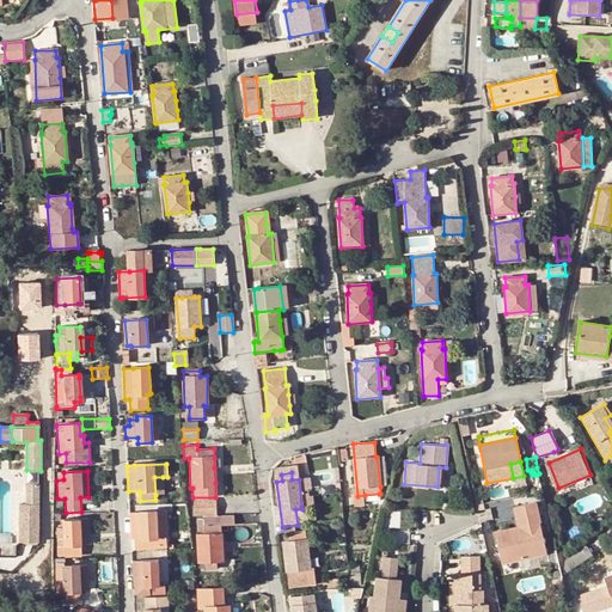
[(19,542),(41,540),(40,477),(26,477),(26,502),(19,502),(19,542)]
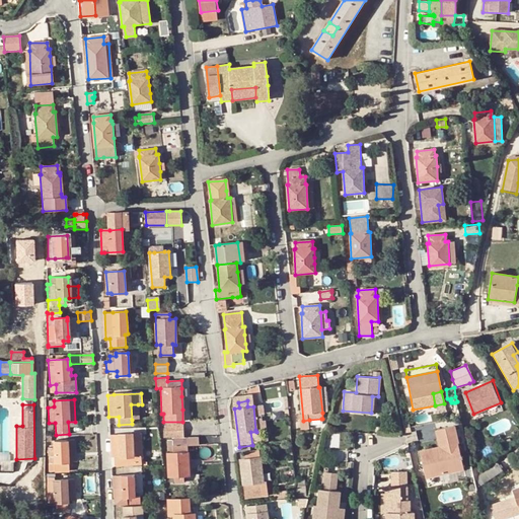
[(258,405),(253,406),(255,430),(262,430),(258,405)]
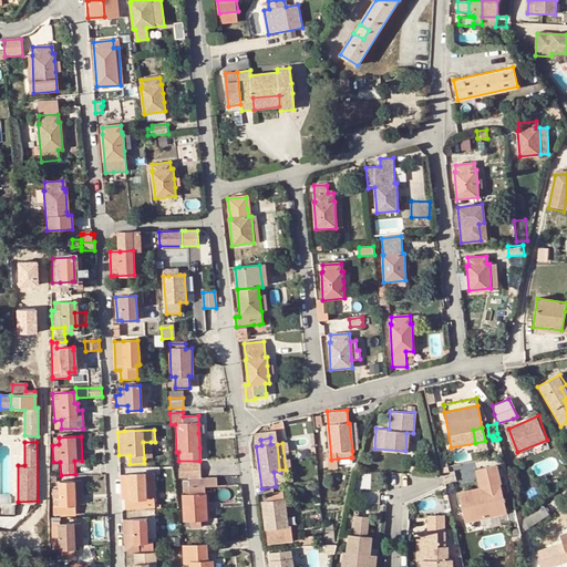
[(351,457),(338,459),(338,467),(352,466),(351,457)]
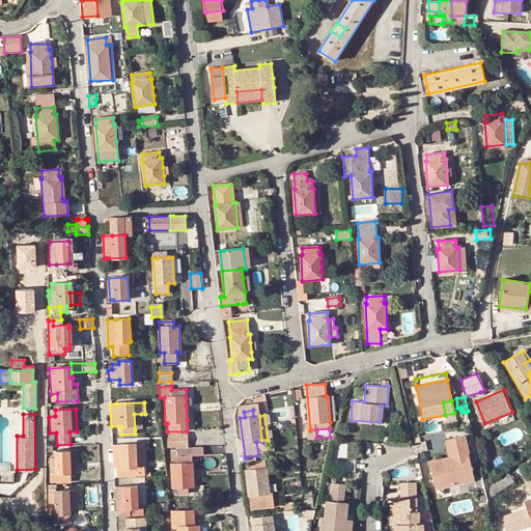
[(167,439),(168,447),(187,447),(187,434),(169,434),(169,439),(167,439)]
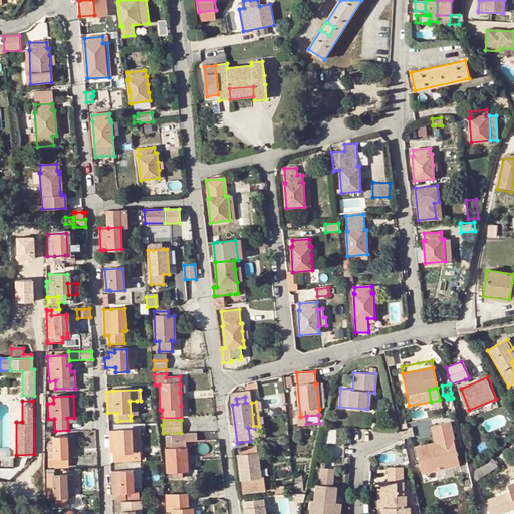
[(436,443),(416,447),(422,472),(459,464),(450,422),(432,425),(434,435),(442,433),(444,441),(436,443)]
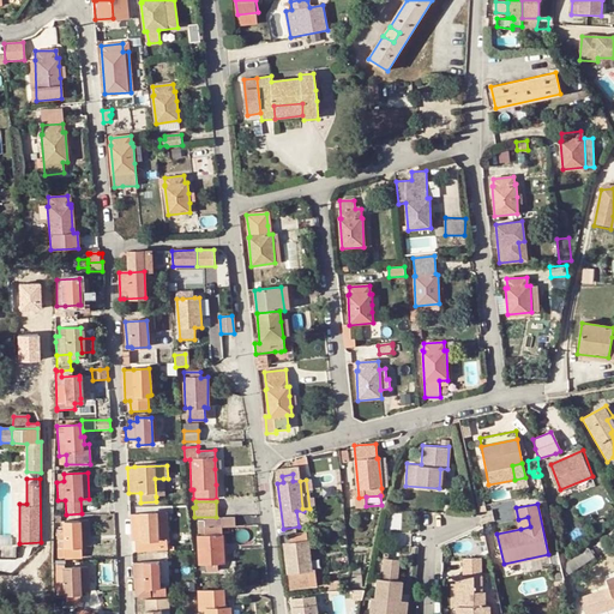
[(387,528),(403,529),(403,513),(389,512),(387,528)]
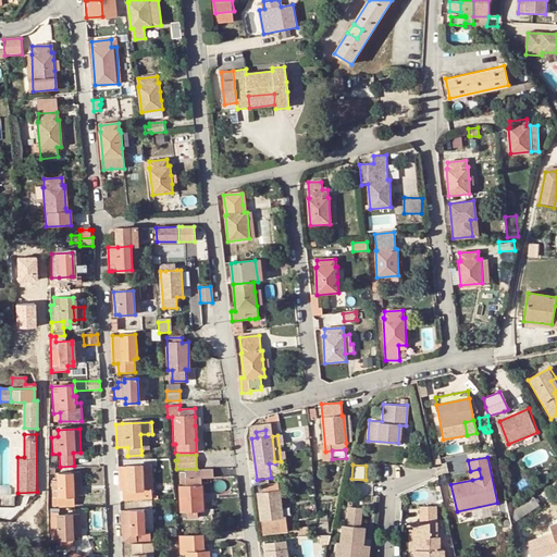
[(143,490),(141,466),(119,467),(120,491),(123,491),(123,502),(151,499),(151,490),(143,490)]
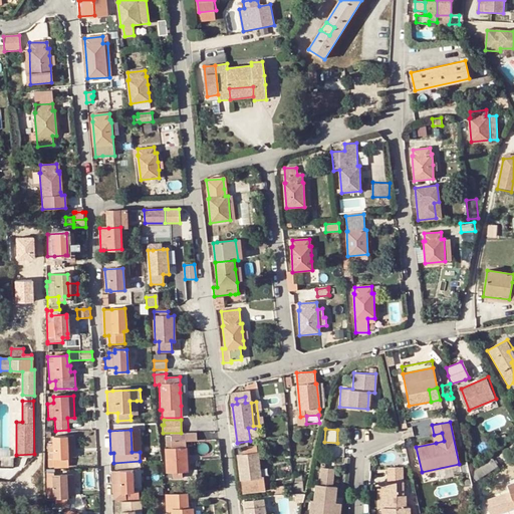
[(132,452),(140,452),(141,452),(140,430),(131,430),(132,452)]
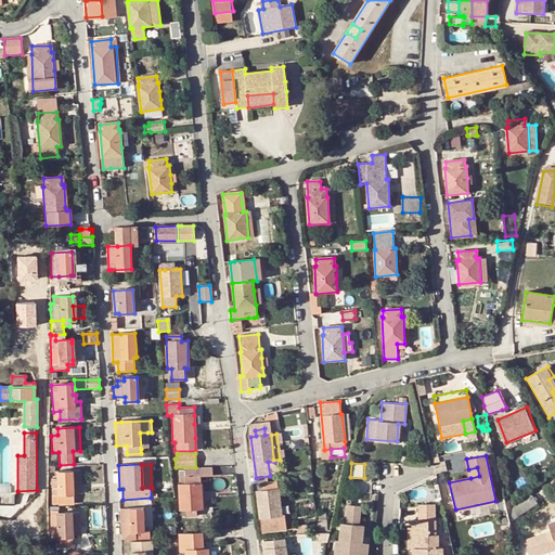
[(477,467),(468,469),(470,478),(479,476),(477,467)]
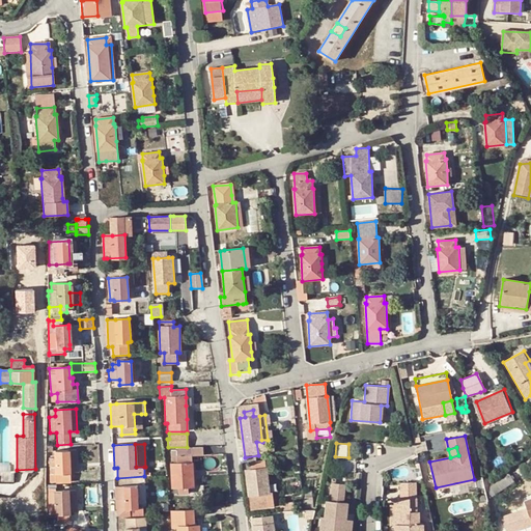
[(191,448),(175,448),(175,456),(171,457),(173,490),(178,490),(189,490),(193,490),(192,456),(191,448)]
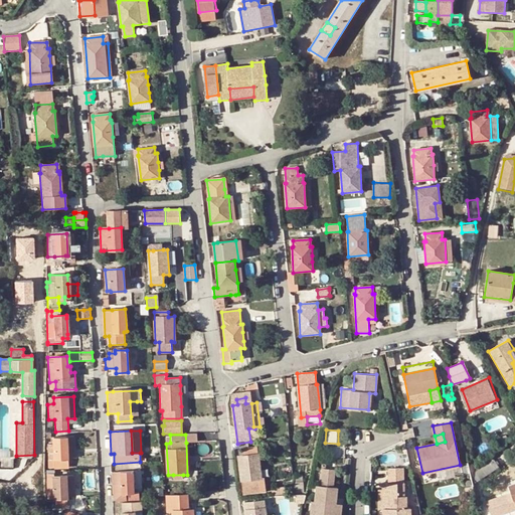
[(66,437),(67,459),(75,459),(73,436),(66,437)]
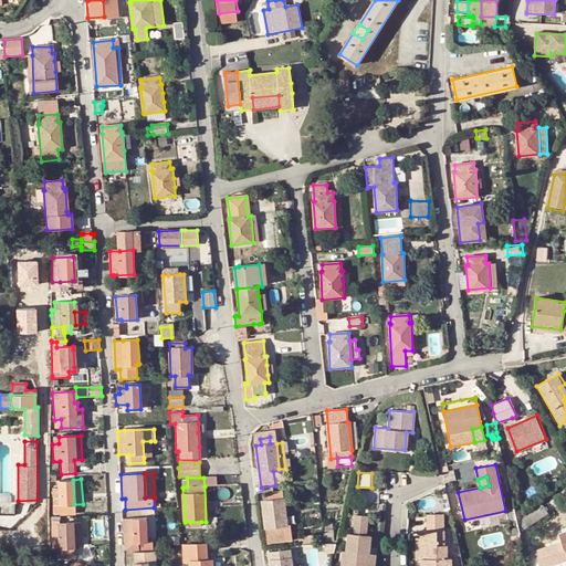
[(74,514),(74,504),(73,480),(59,481),(59,488),(52,489),(53,514),(74,514)]
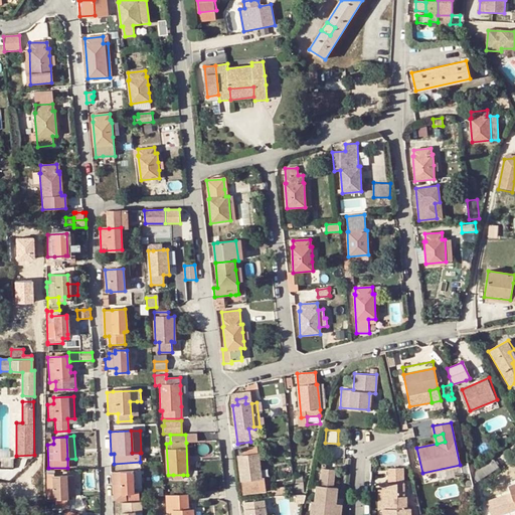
[(267,439),(260,440),(263,447),(269,446),(267,439)]
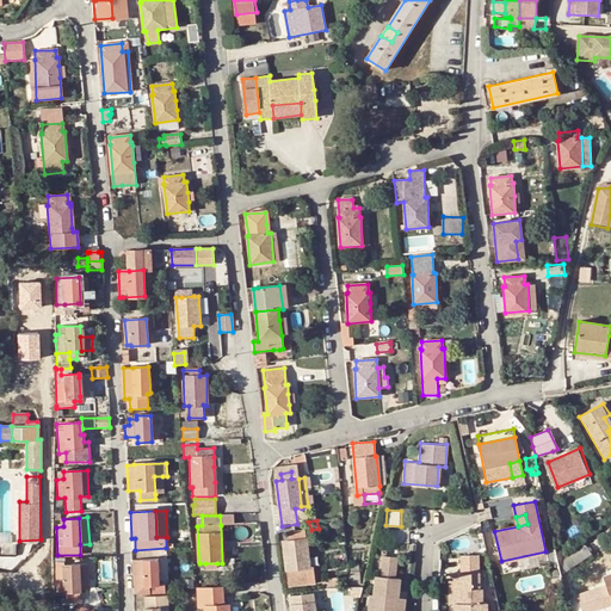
[(10,523),(4,525),(8,539),(14,537),(10,523)]
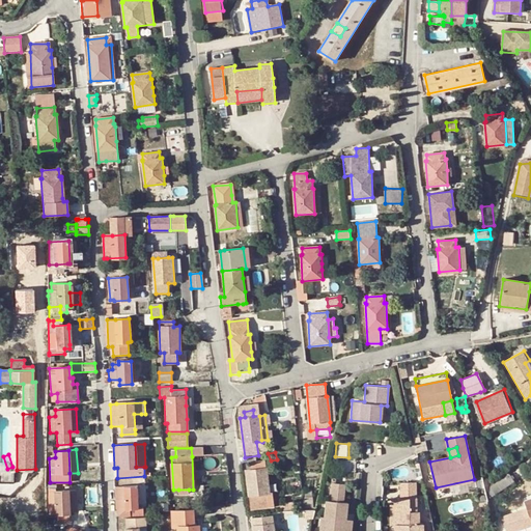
[(251,464),(251,470),(246,471),(250,510),(268,508),(267,494),(270,493),(266,468),(260,468),(259,463),(251,464)]
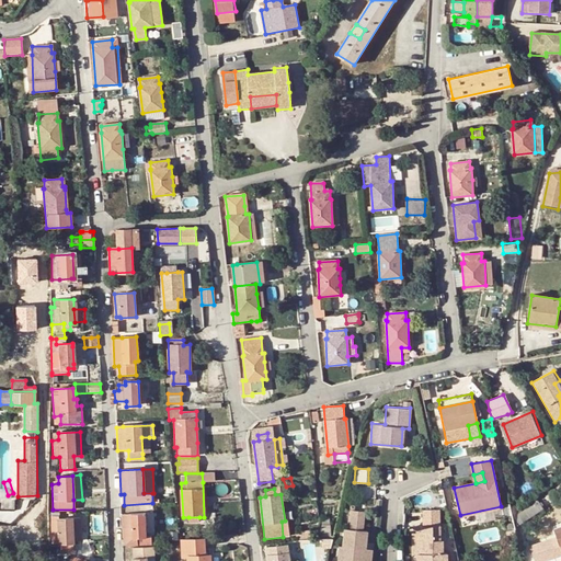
[(514,508),(511,511),(514,527),(523,522),(541,508),(537,501),(517,514),(514,508)]
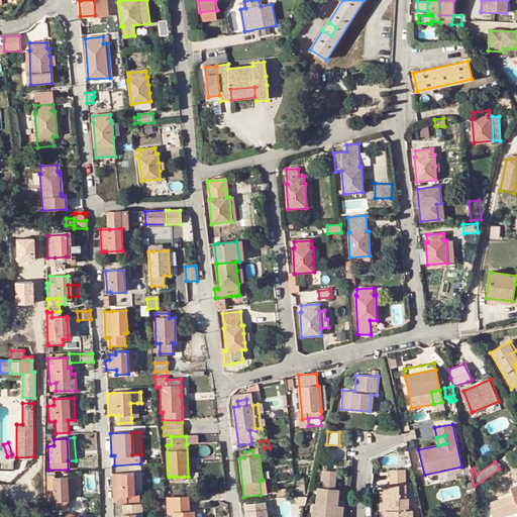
[(302,472),(309,473),(311,473),(311,464),(301,464),(300,472),(302,472)]
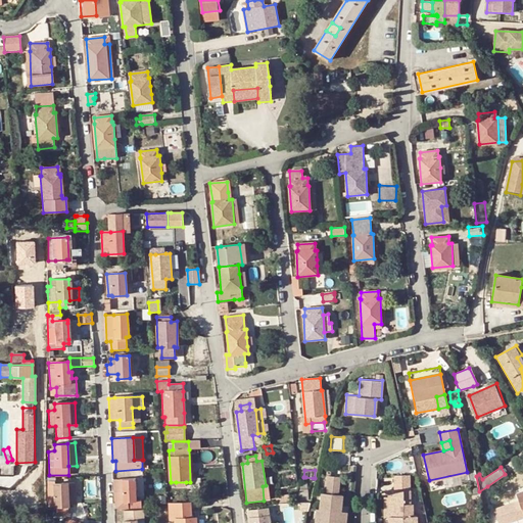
[(328,476),(327,493),(338,494),(339,477),(328,476)]
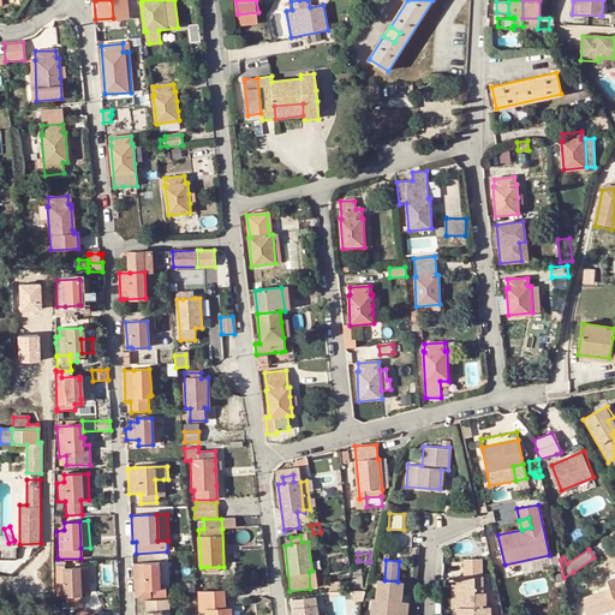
[(465,608),(460,608),(459,614),(493,614),(493,609),(487,609),(487,595),(477,593),(477,578),(483,578),(482,560),(466,560),(466,579),(460,579),(459,593),(461,596),(465,596),(465,608)]
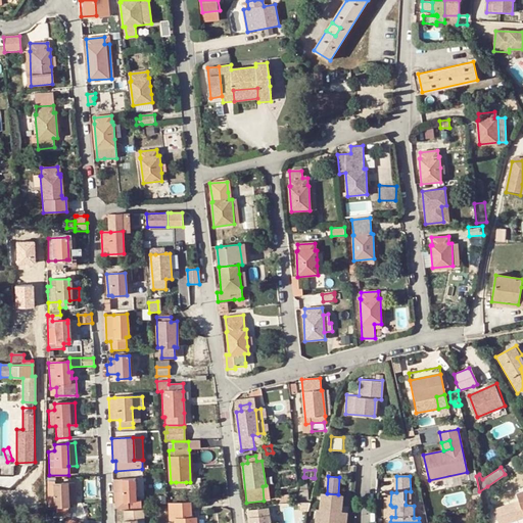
[(136,501),(136,483),(136,479),(113,480),(115,509),(141,509),(141,501),(136,501)]
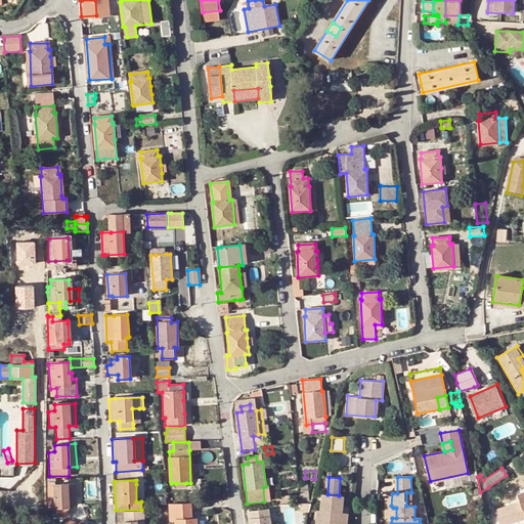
[(68,507),(66,485),(53,485),(53,482),(47,482),(49,508),(56,508),(56,517),(68,516),(68,507)]
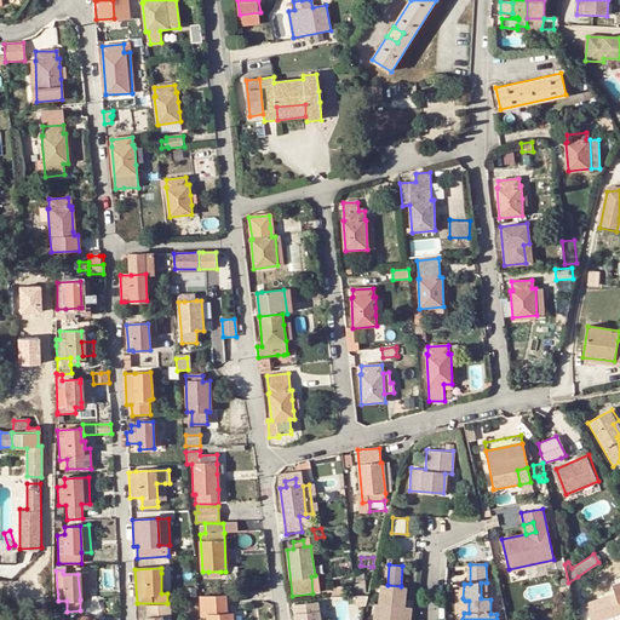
[(87,573),(78,574),(80,600),(89,598),(87,573)]
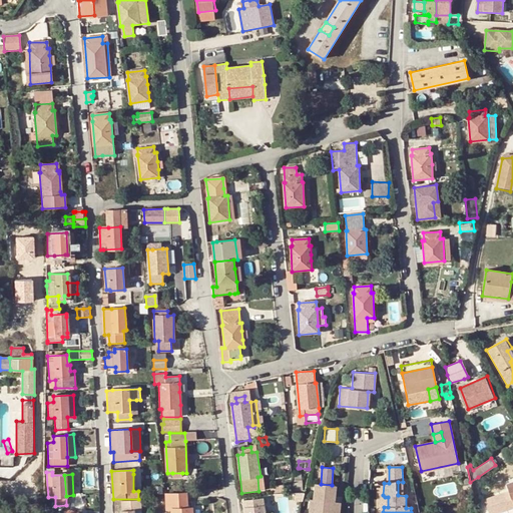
[(141,474),(133,474),(133,491),(138,491),(142,491),(141,474)]
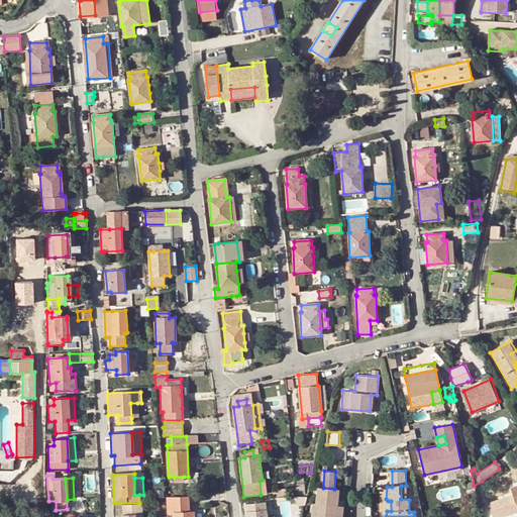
[(488,503),(492,516),(498,516),(516,510),(516,484),(509,487),(512,495),(488,503)]
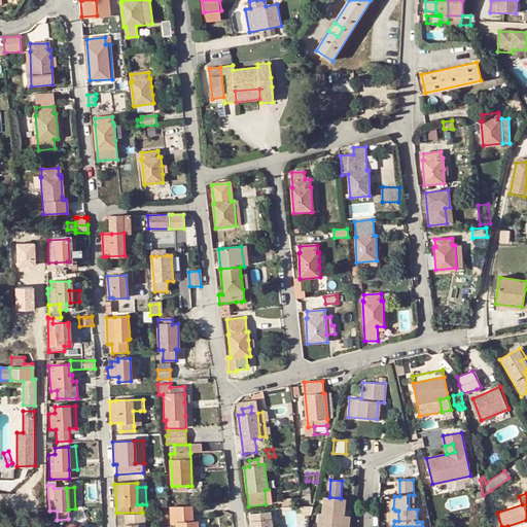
[(319,513),(317,526),(341,526),(343,515),(344,498),(341,498),(329,497),(324,496),(322,512),(319,513)]
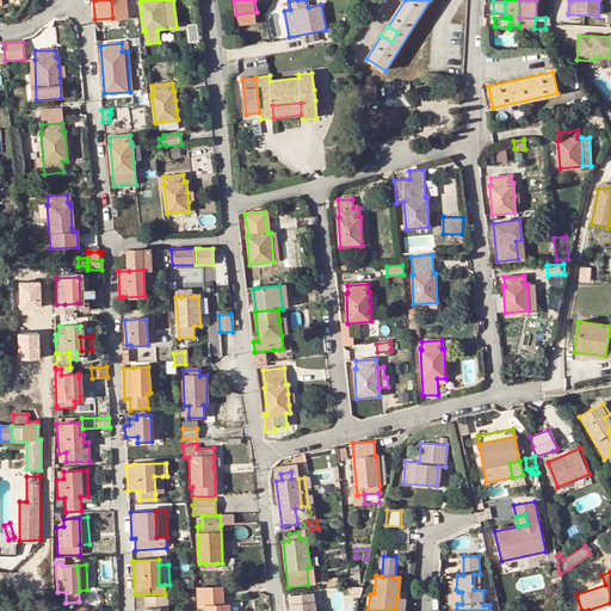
[(329,579),(331,587),(341,585),(340,578),(329,579)]
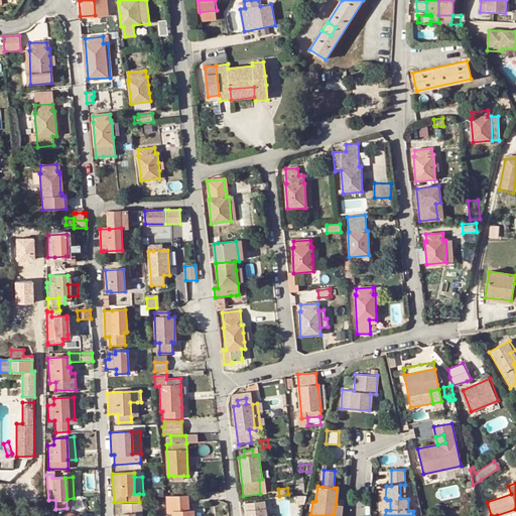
[(155,491),(155,499),(163,499),(163,491),(155,491)]
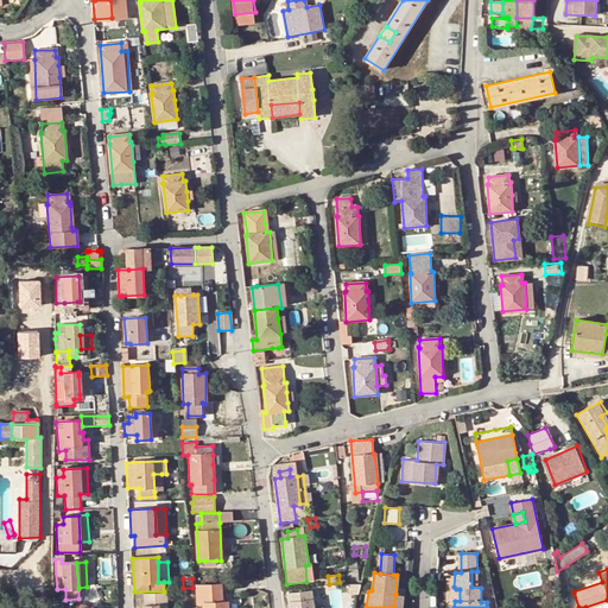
[(359,584),(348,586),(348,595),(359,595),(359,584)]
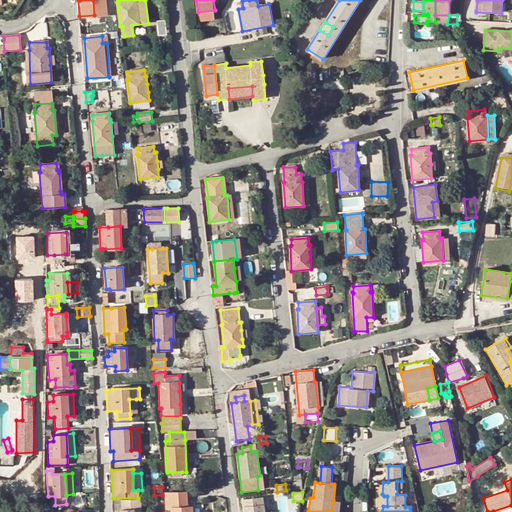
[(191,511),(191,507),(187,508),(187,502),(176,502),(176,493),(165,493),(166,497),(166,511),(191,511)]
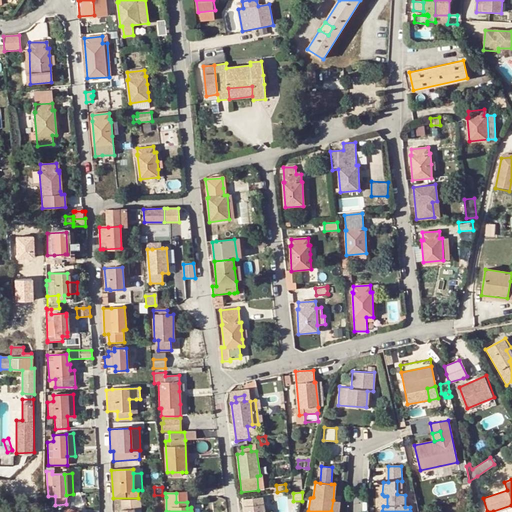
[(384,496),(382,494),(378,495),(378,506),(383,506),(387,506),(387,496),(384,496)]
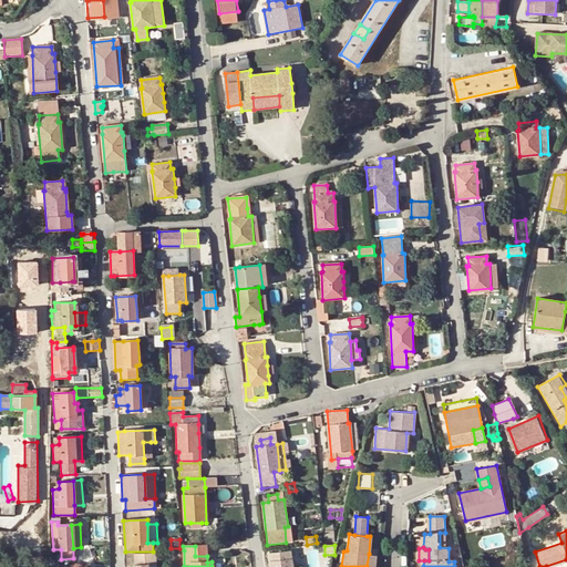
[(148,566),(148,565),(156,564),(155,553),(134,554),(134,566),(148,566)]
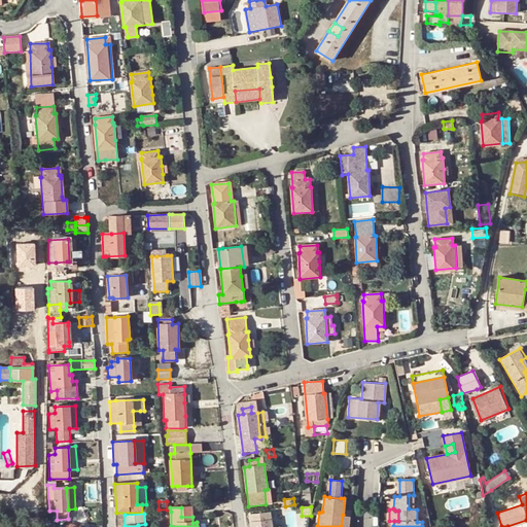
[(271,526),(270,514),(250,517),(251,526),(271,526)]
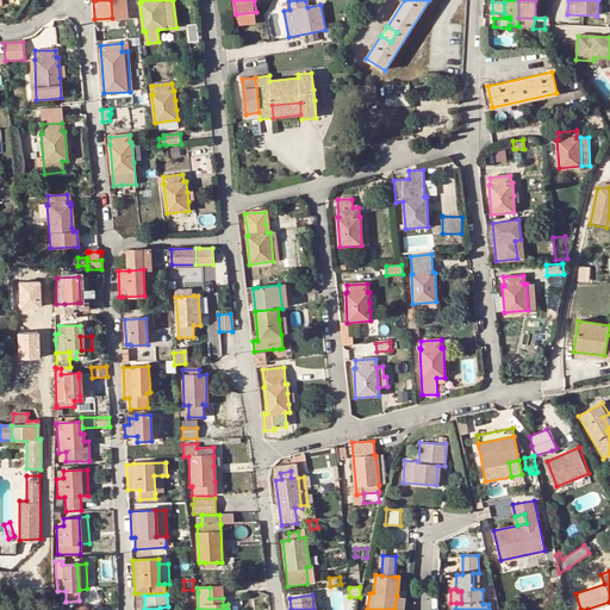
[(403,609),(404,596),(397,596),(394,609),(403,609)]
